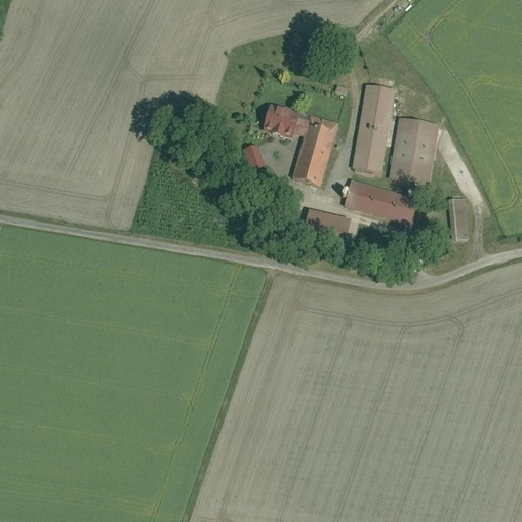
[(394,90),(366,85),(352,165),(380,170),(394,90)]
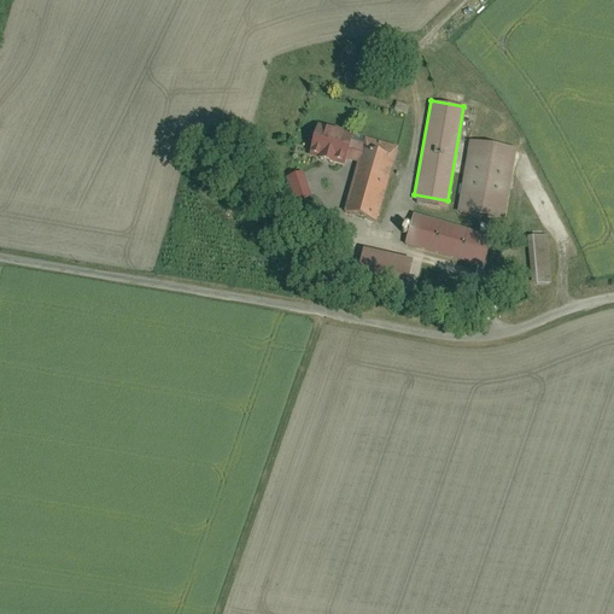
[(352,130),(317,121),(308,155),(343,163),(345,157),(350,138),(352,130)]
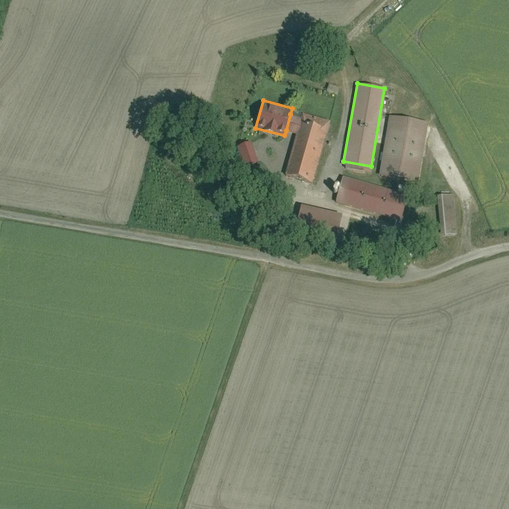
[(328,119),(301,112),(300,117),(295,133),(284,173),(311,181),(328,119)]
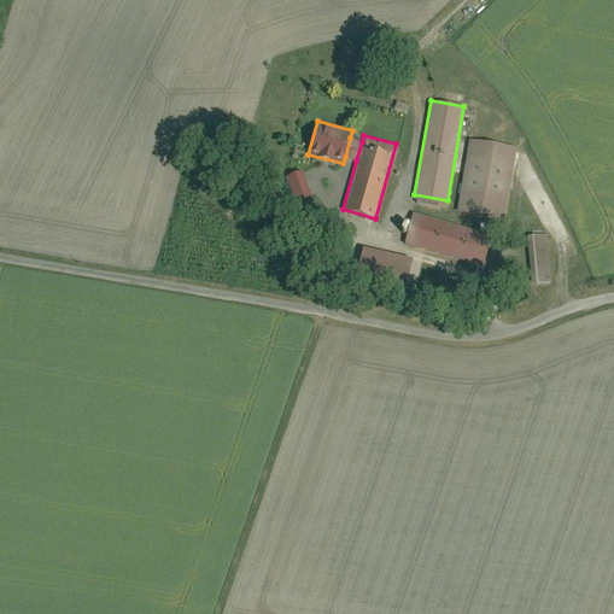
[(345,157),(356,161),(362,141),(350,138),(345,157)]
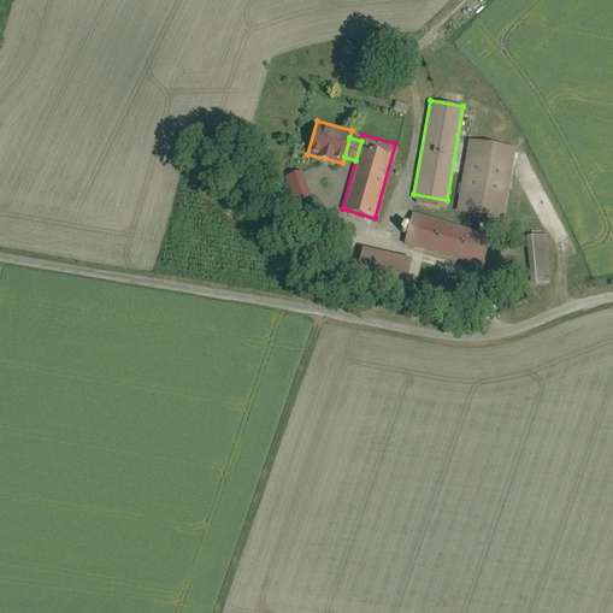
[(512,146),(467,139),(457,208),(501,216),(512,146)]
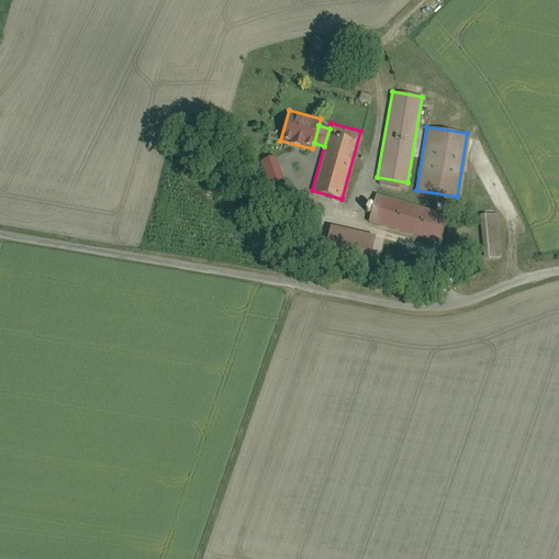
[(282,175),(274,153),(259,158),(268,180),(282,175)]
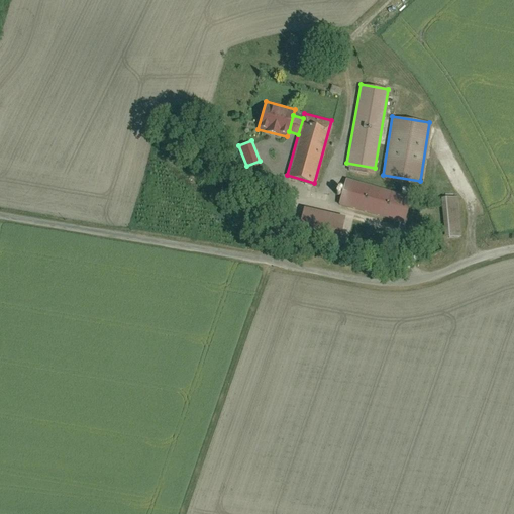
[(408,195),(346,177),(340,199),(402,216),(408,195)]
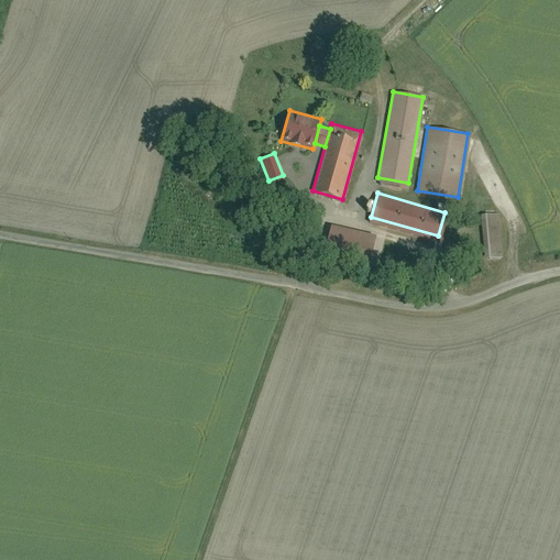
[(496,210),(478,212),(482,255),(502,253),(496,210)]
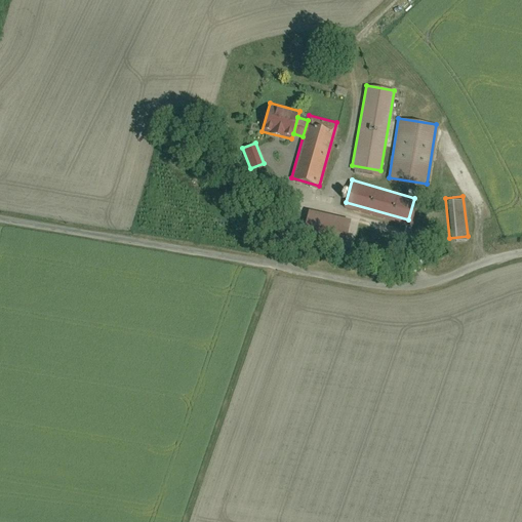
[(350,219),(308,209),(300,241),(343,251),(350,219)]
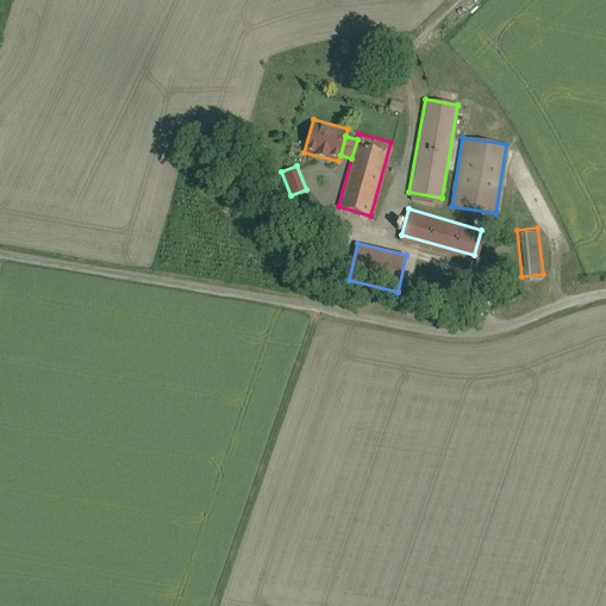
All buildings are outlined.
